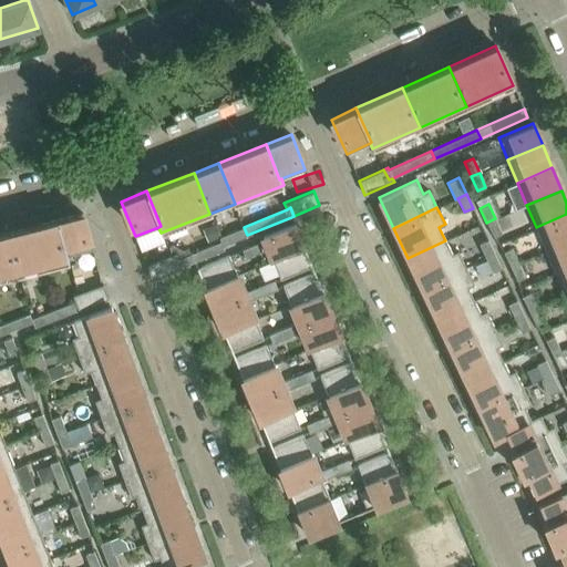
[(92,249),(83,213),(55,219),(65,256),(68,256),(92,249)]
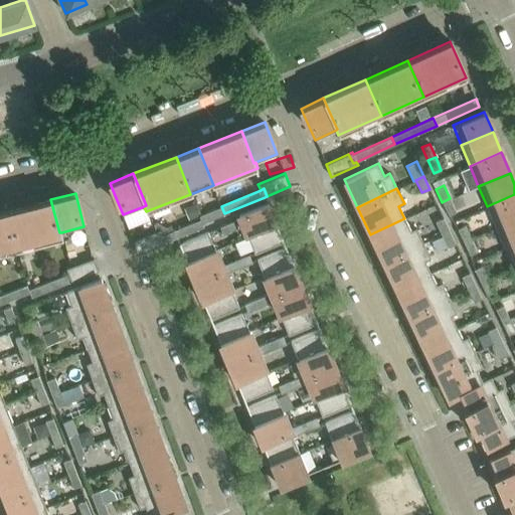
[(514,218),(514,194),(487,206),(496,227),(514,218)]
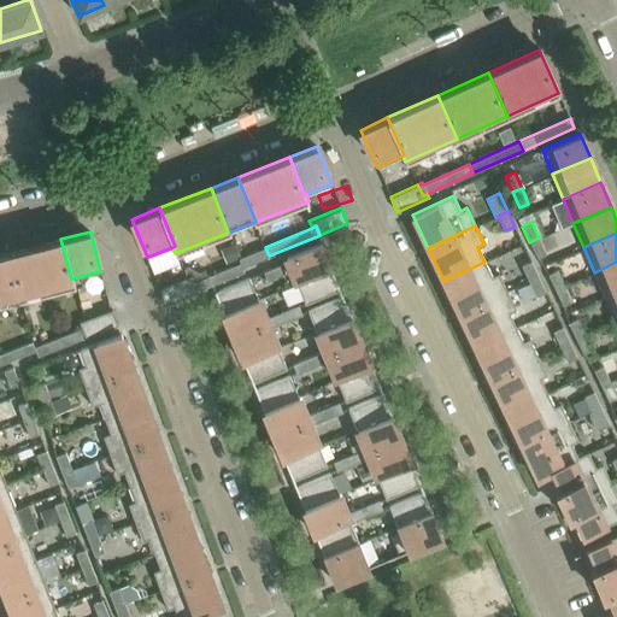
[(546,253),(539,238),(529,242),(538,257),(546,253)]
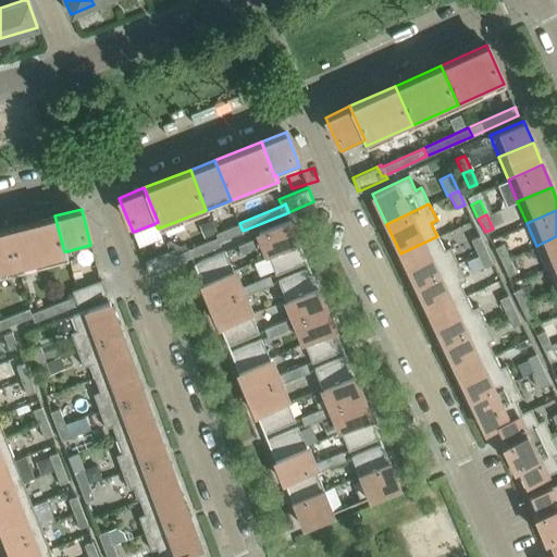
[(64,251),(54,215),(7,229),(17,270),(67,257),(66,251),(64,251)]
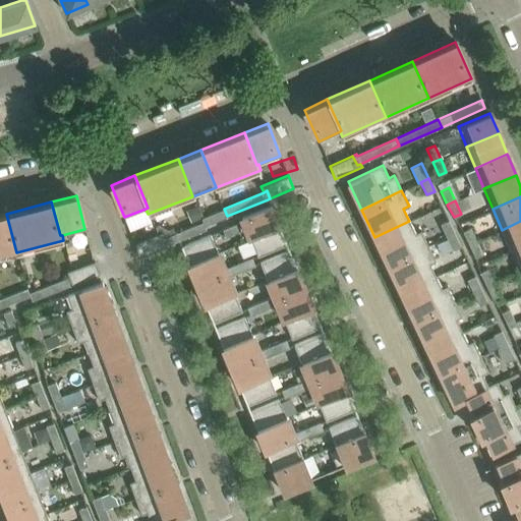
[(287,244),(271,205),(241,217),(257,256),(287,244)]
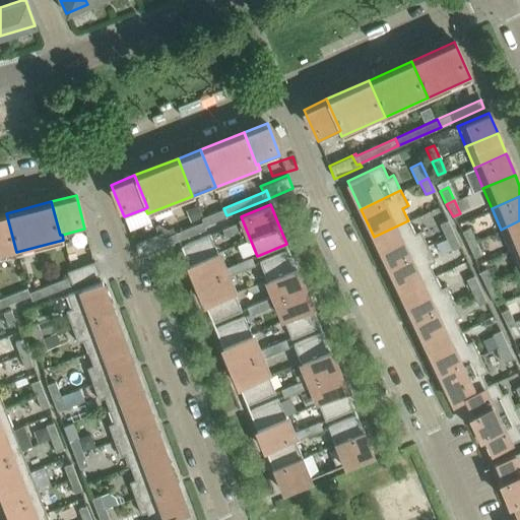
[(204,225),(226,215),(223,208),(201,217),(202,221),(204,225)]
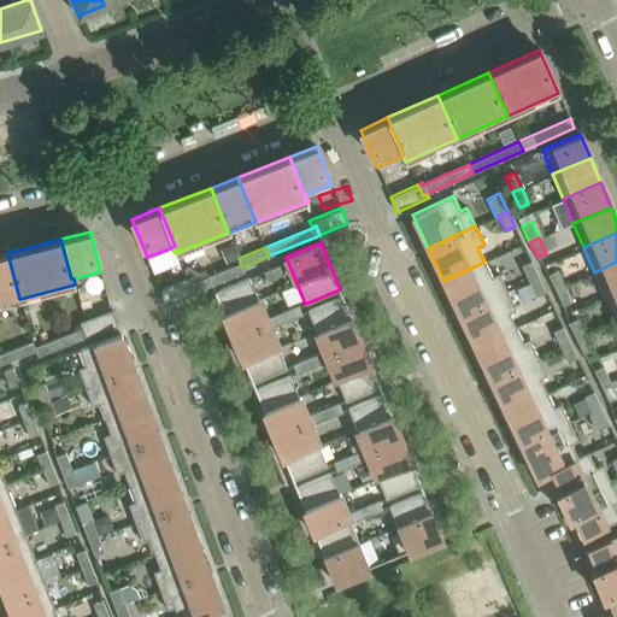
[(0,304),(19,299),(7,253),(0,254),(0,304)]
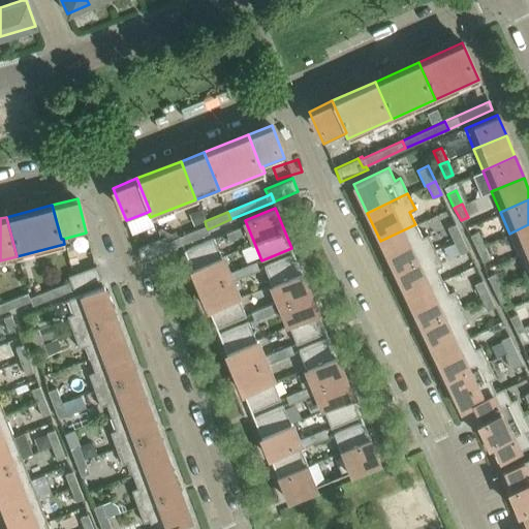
[(461,237),(455,223),(446,227),(453,241),(461,237)]
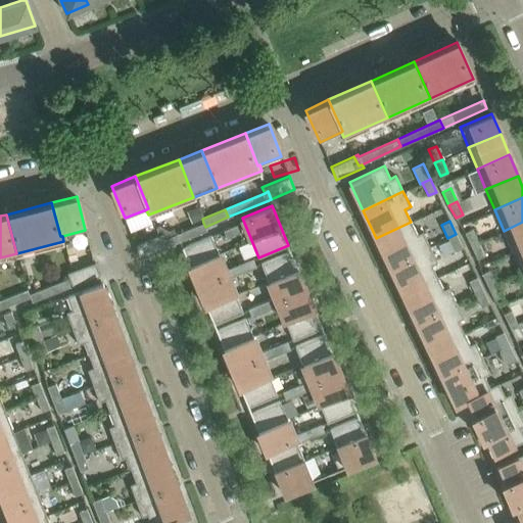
[(417,234),(411,222),(376,238),(389,266),(429,246),(422,231),(417,234)]
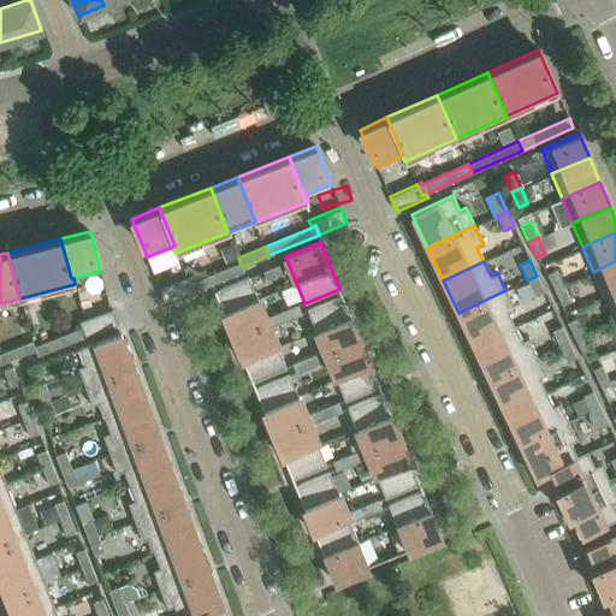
[(615,290),(615,261),(593,272),(603,296),(615,290)]
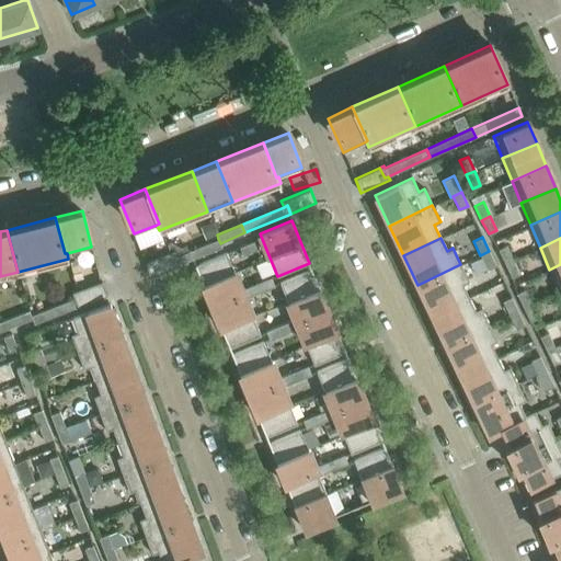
[(221,247),(220,243),(218,239),(176,256),(172,258),(175,266),(180,264),(197,256),(221,247)]
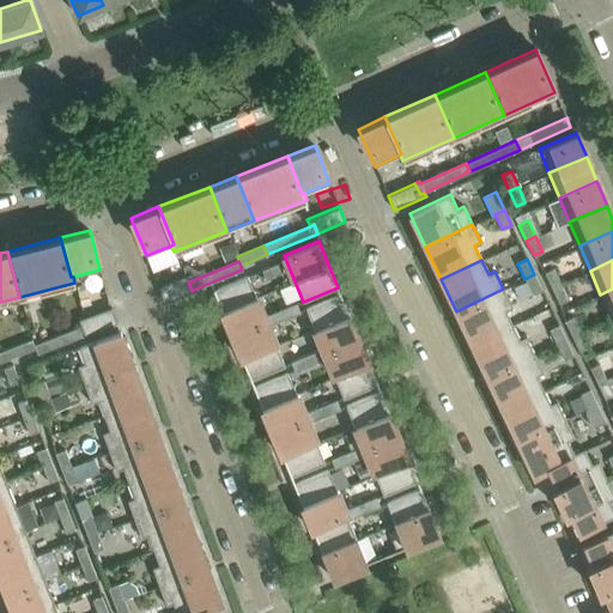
[(283,272),(279,262),(261,269),(266,279),(283,272)]
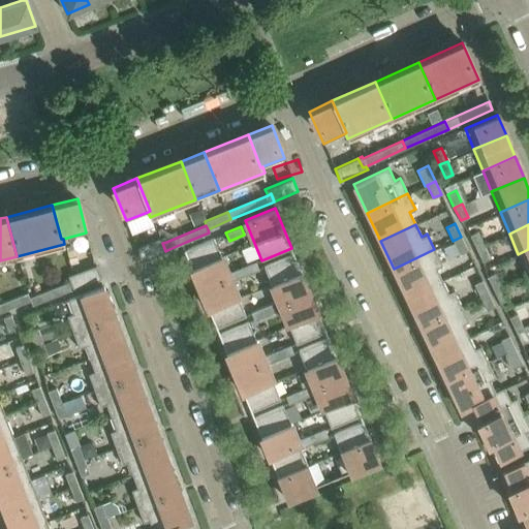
[(476,231),(469,235),(475,248),(484,245),(476,231)]
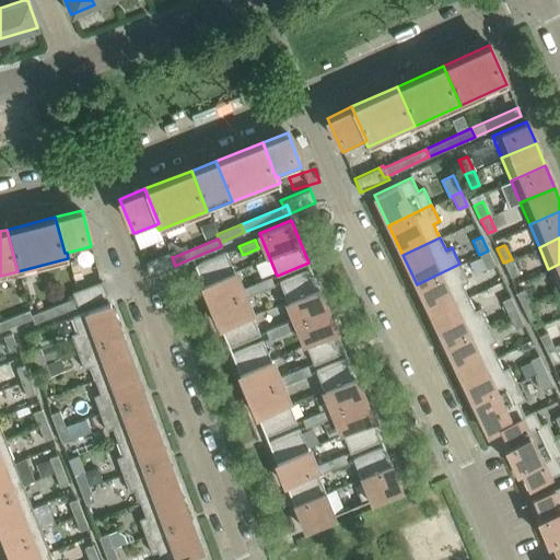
[(172,257),(176,256),(173,249),(144,261),(150,276),(175,266),(172,257)]
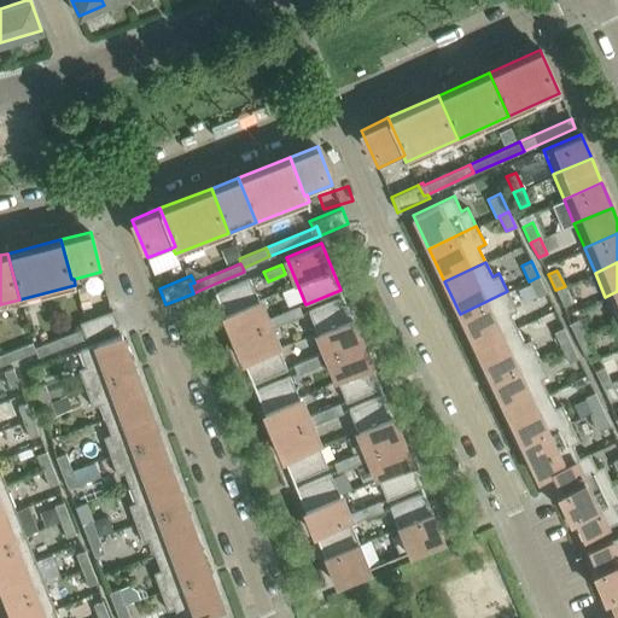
[(546,292),(538,277),(529,281),(536,297),(546,292)]
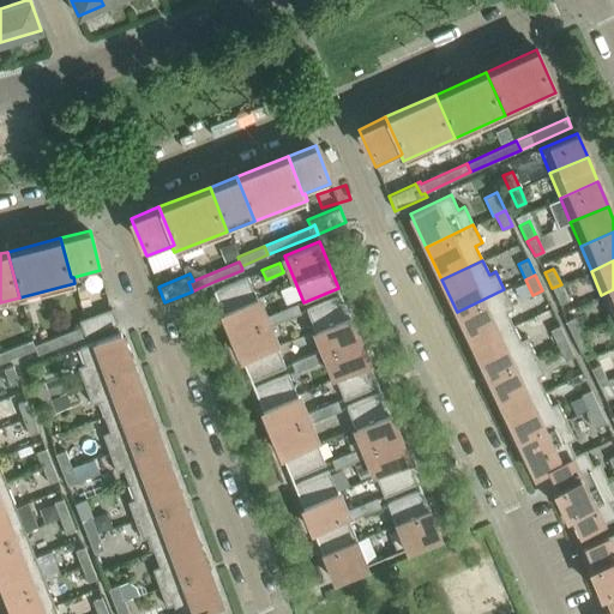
[(247,276),(212,290),(232,336),(266,321),(264,317),(247,276)]
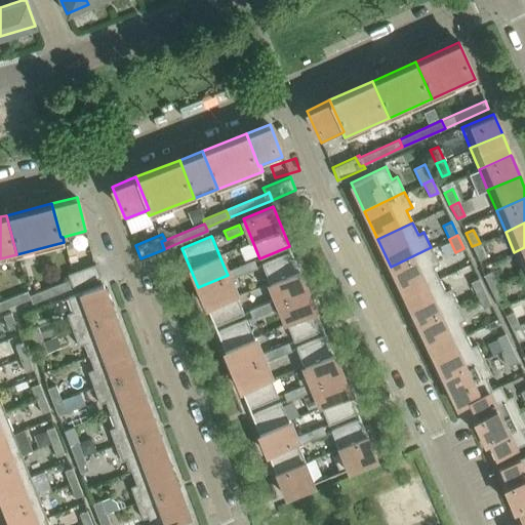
[(486,255),(480,243),(472,246),(478,259),(486,255)]
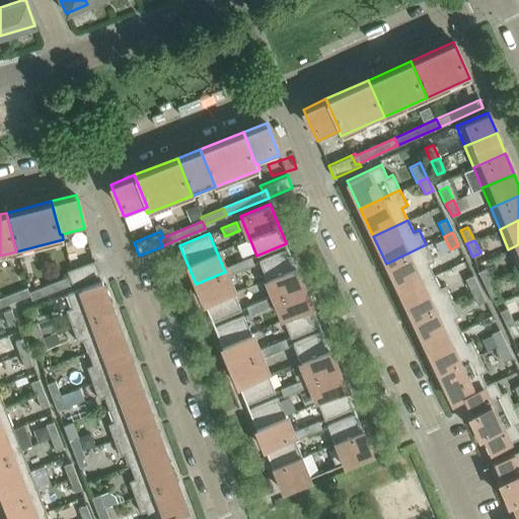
[(433,261),(426,244),(386,264),(399,291),(434,275),(428,263),(433,261)]
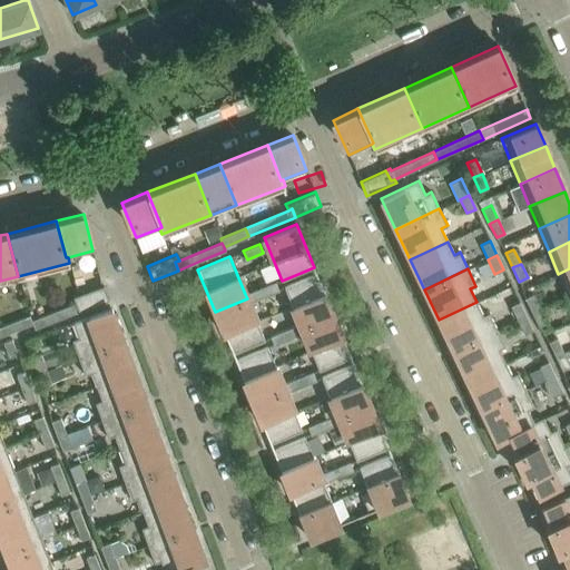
[(568,297),(569,295),(569,268),(558,274),(568,297)]
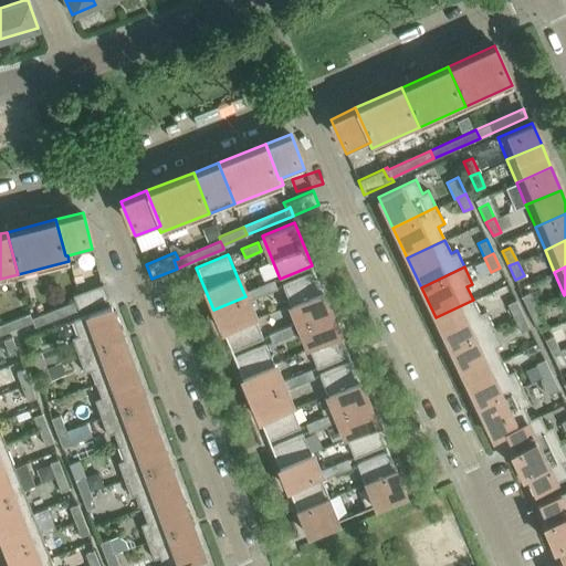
[(314,271),(282,284),(297,322),(300,326),(331,313),(314,271)]
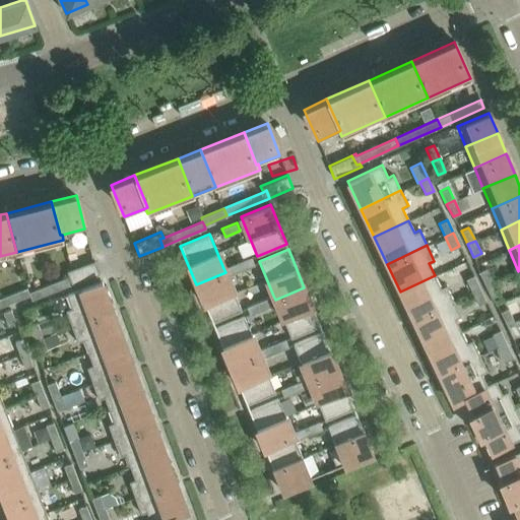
[(251,257),(237,262),(241,270),(254,265),(252,261),(251,257)]
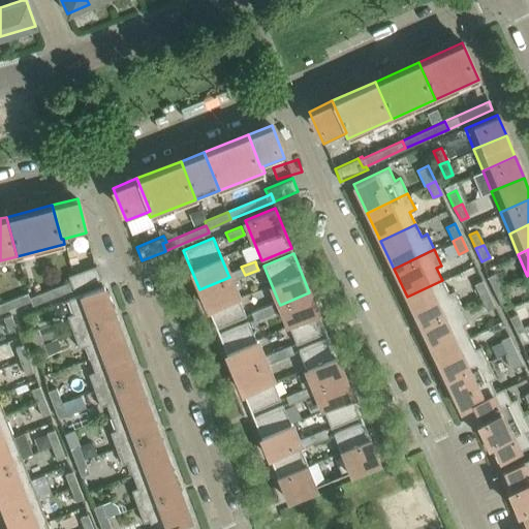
[(74,288),(100,279),(95,265),(67,275),(69,281),(71,280),(74,288)]
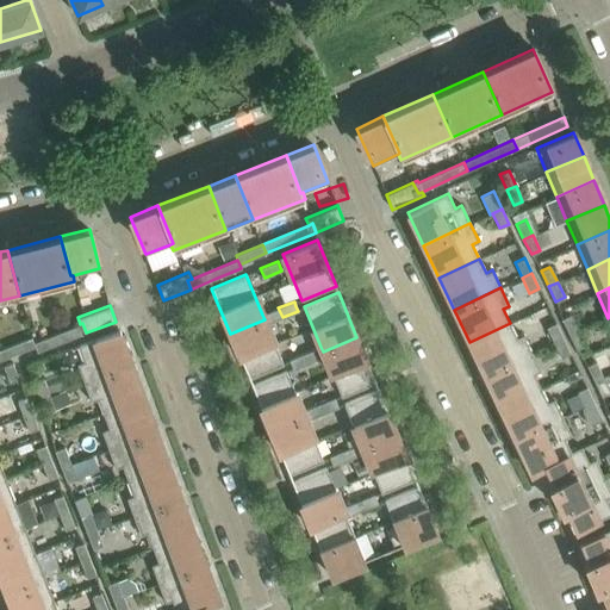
[(278,307),(262,315),(265,319),(266,324),(282,317),(278,307)]
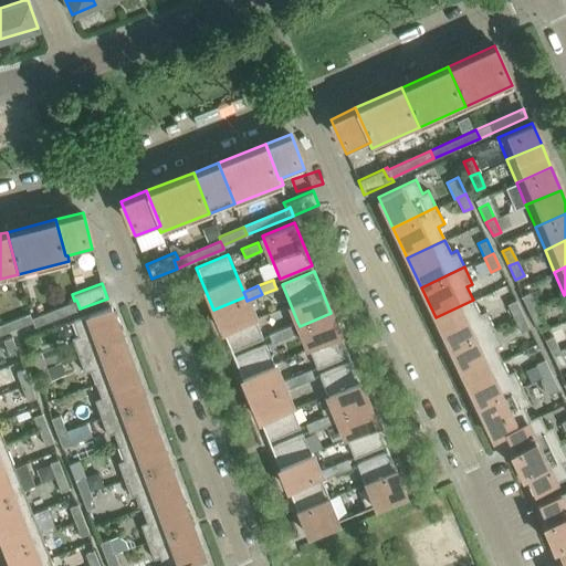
[(530,292),(521,295),(527,310),(536,306),(530,292)]
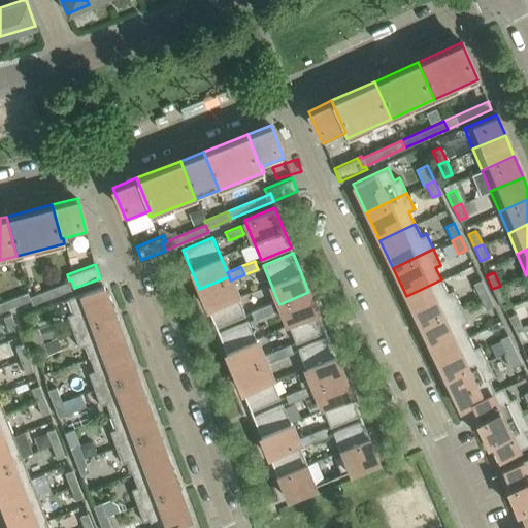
[(229,276),(199,289),(215,327),(244,316),(230,281),(229,276)]
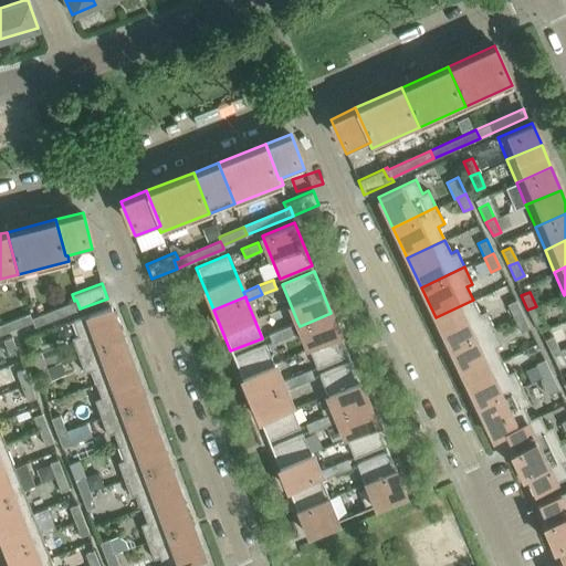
[(34,326),(80,308),(76,300),(74,301),(31,318),(32,322),(34,326)]
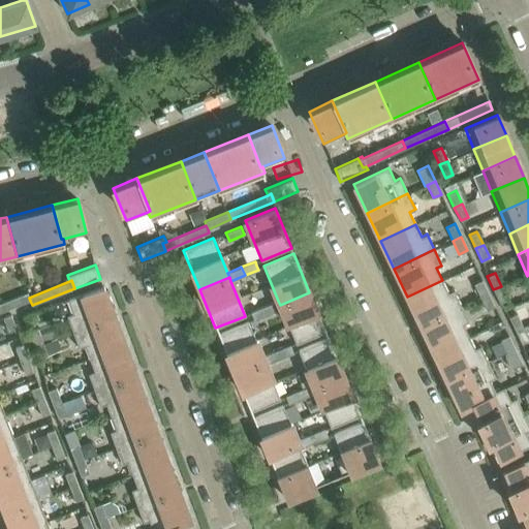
[(447,292),(442,280),(407,297),(421,324),(461,306),(454,289),(447,292)]
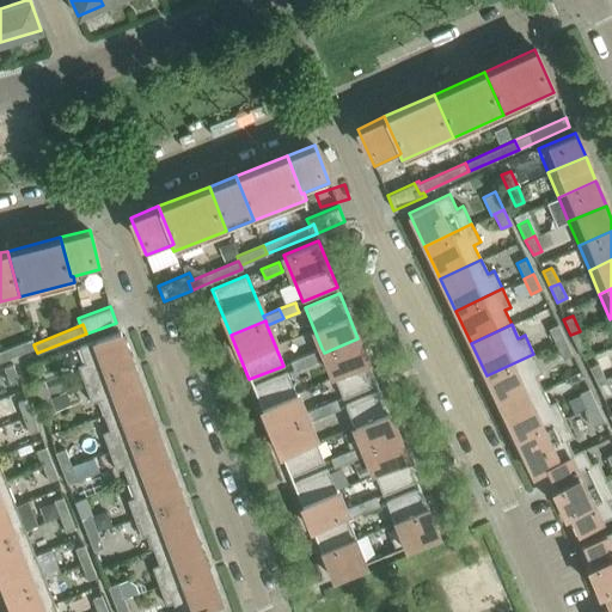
[(564,338),(557,324),(548,328),(555,343),(564,338)]
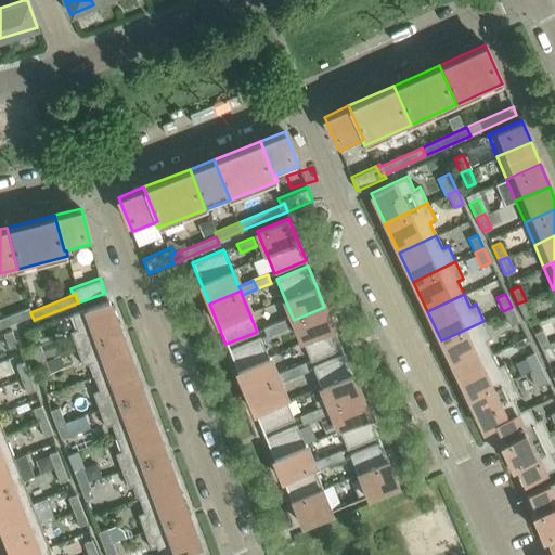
[(120,332),(108,300),(71,314),(76,328),(69,331),(76,348),(120,332)]
